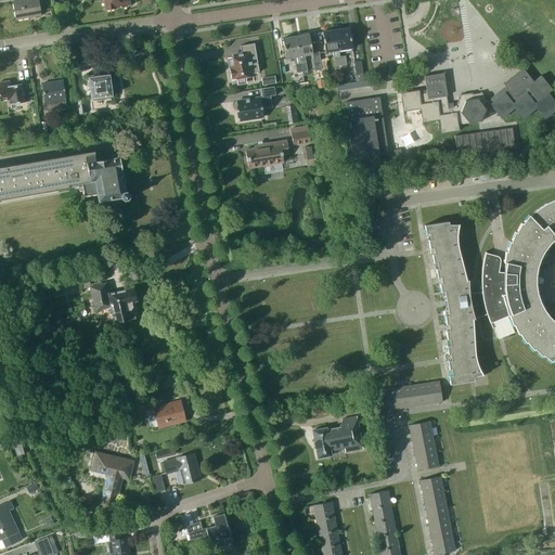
[(15,0),(15,1),(11,2),(15,21),(41,16),(37,0),(15,0)]
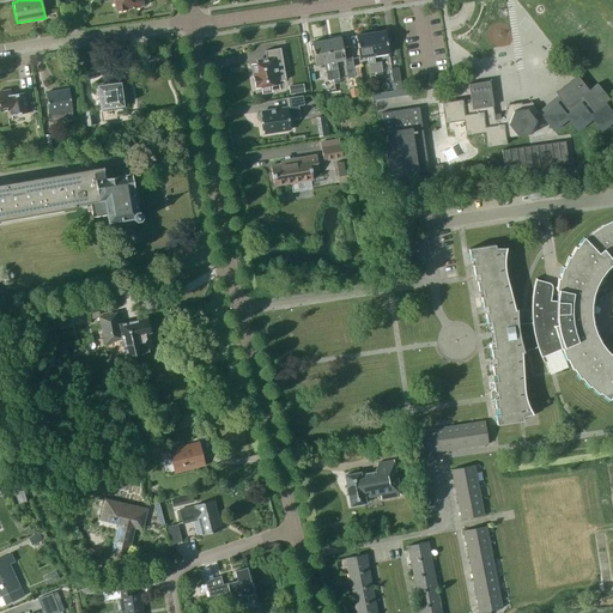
[(109,0),(109,1),(113,0),(115,11),(139,7),(139,6),(145,5),(144,0),(109,0)]
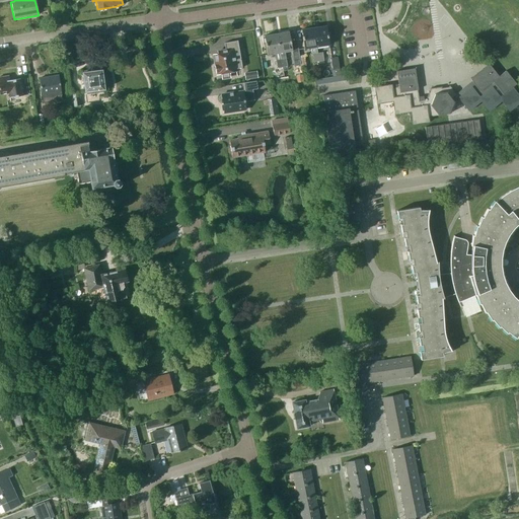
[(313,28),(316,47),(328,45),(325,26),(313,28)]
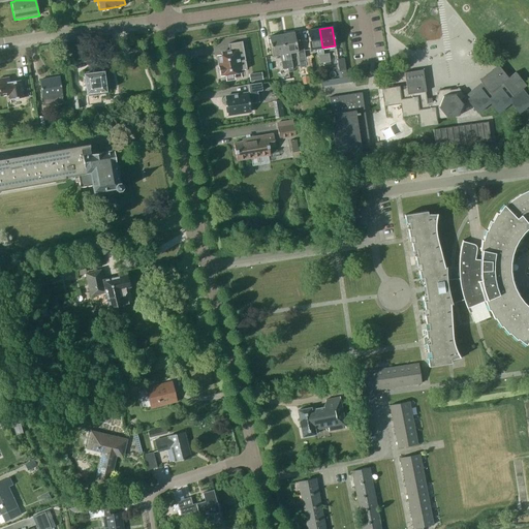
[(322,48),(319,29),(306,30),(309,50),(322,48)]
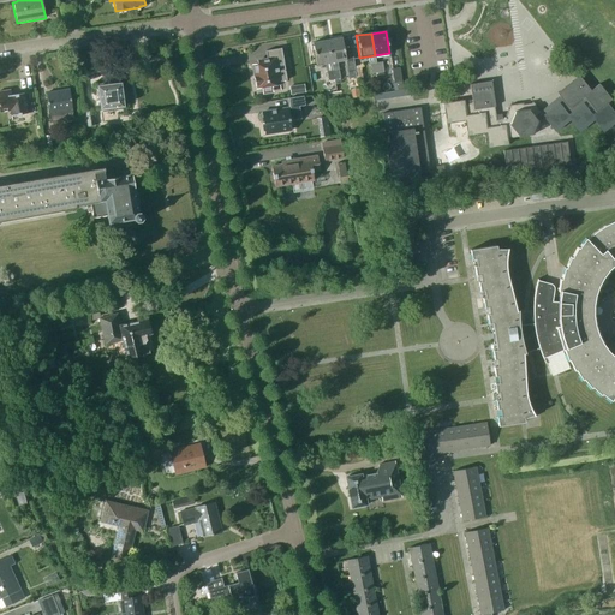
[(342,37),(327,40),(330,63),(332,70),(333,72),(339,71),(338,61),(338,60),(341,60),(346,59),(344,48),(342,43),(342,37)]
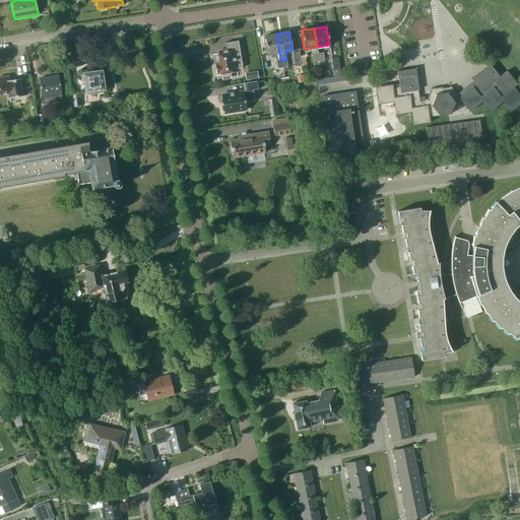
[(274,53),(279,53),(276,34),(264,36),(267,55),(274,53)]
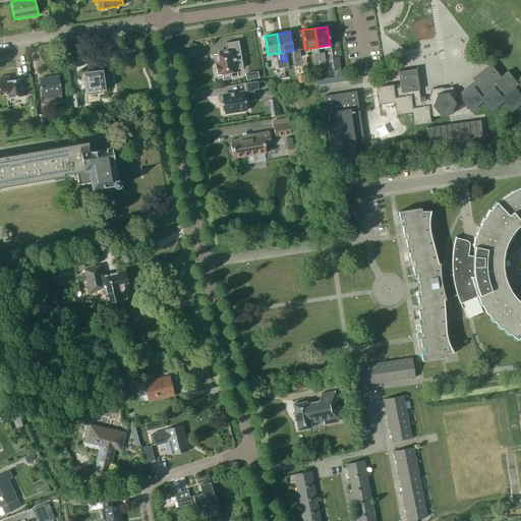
[(242,68),(238,40),(224,43),(225,50),(222,50),(222,53),(214,55),(217,74),(222,73),(223,78),(230,77),(229,72),(236,71),(236,69),(242,68)]
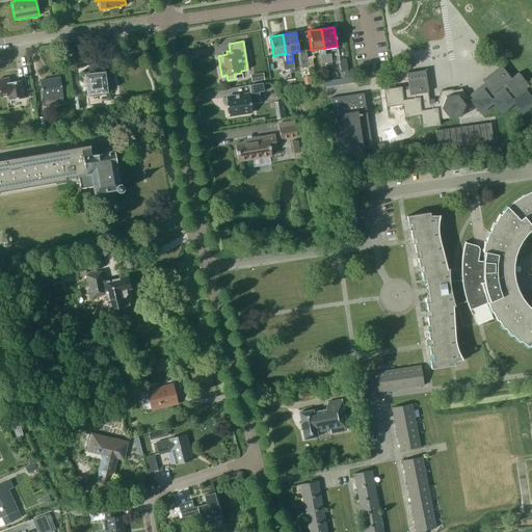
[(347,71),(345,58),(339,59),(341,72),(347,71)]
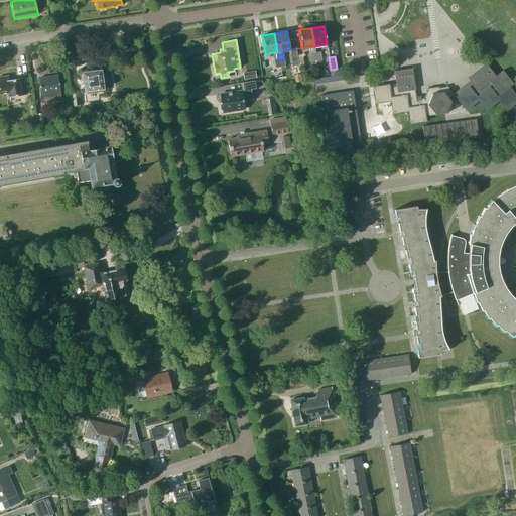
[(495,77),(485,63),(467,78),(470,82),(454,95),(447,87),(427,90),(423,98),(421,99),(420,96),(415,97),(414,90),(415,90),(412,68),(394,71),(396,84),(389,85),(389,84),(372,86),(374,103),(390,101),(392,113),(407,111),(409,123),(425,121),(424,116),(446,113),(452,101),(456,98),(466,110),(478,101),(485,110),(498,101),(506,111),(515,102),(515,97),(508,88),(513,84),(503,71),(495,77)]
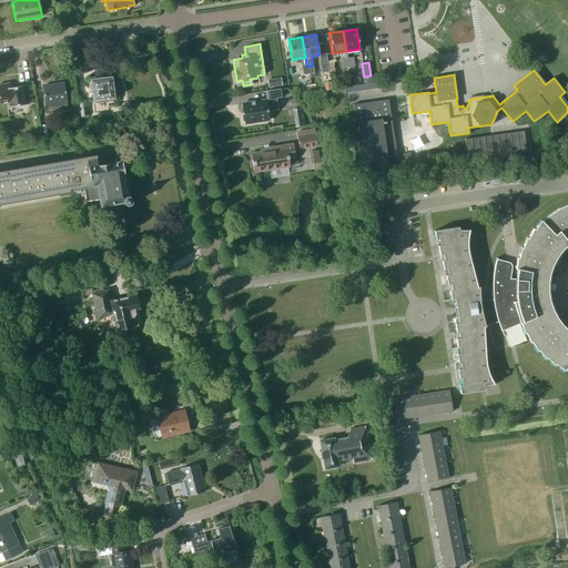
[(113,98),(111,77),(90,79),(92,100),(113,98)]
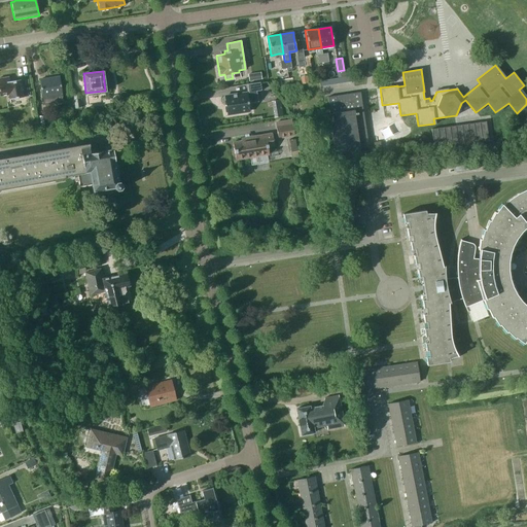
[(261,79),(260,72),(248,74),(249,81),(261,79)]
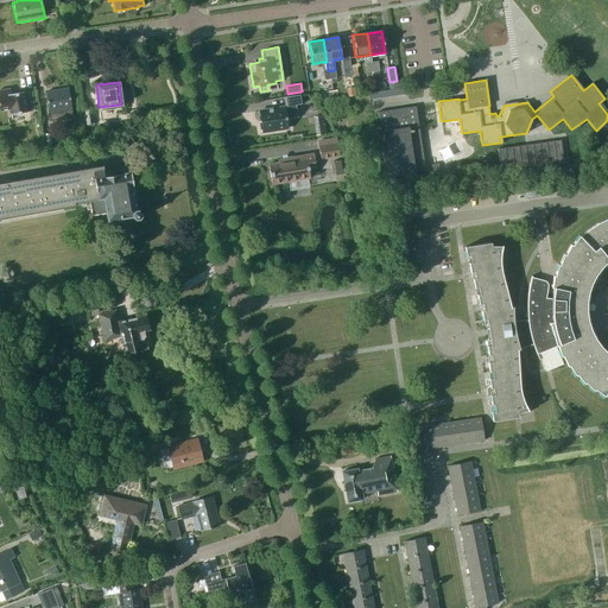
[(68,88),(45,92),(49,112),(50,120),(73,116),(71,108),(68,88)]
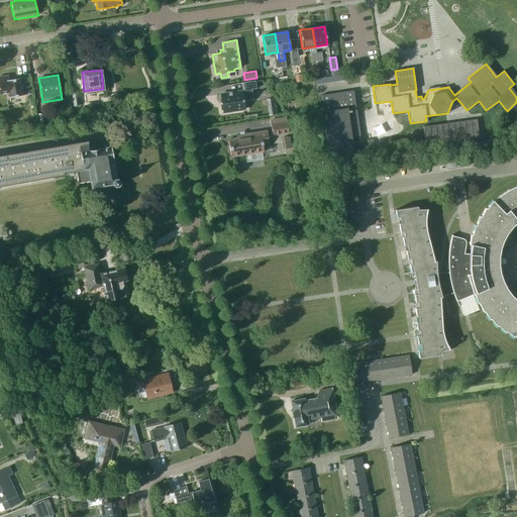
[(9,80),(8,76),(0,77),(0,95),(8,94),(9,97),(29,94),(26,79),(20,79),(20,78),(9,80)]
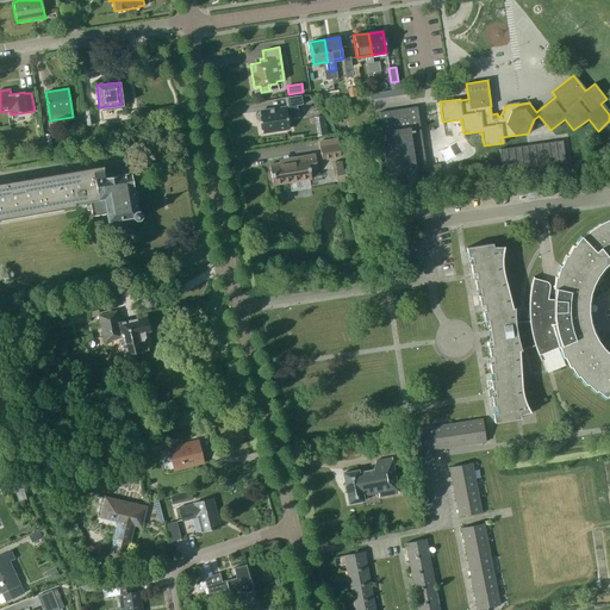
[(303,105),(300,95),(286,98),(287,106),(260,111),(260,112),(259,113),(257,114),(257,117),(257,118),(259,119),(261,120),(263,132),(287,129),(286,119),(298,117),(297,106),(303,105)]
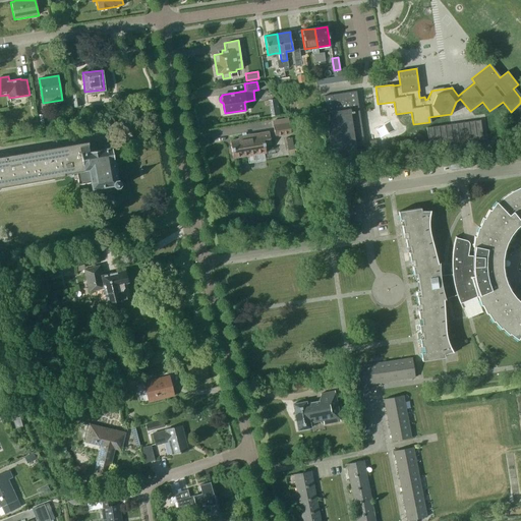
[(364,146),(356,91),(324,96),(326,112),(324,112),(331,156),(356,152),(355,148),(364,146)]
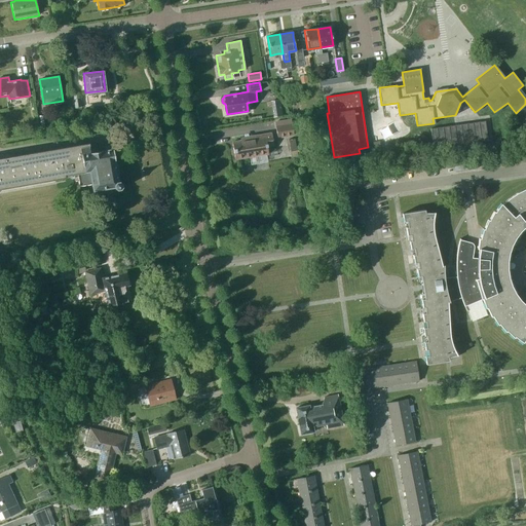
[(82,108),(81,95),(73,95),(74,108),(82,108)]
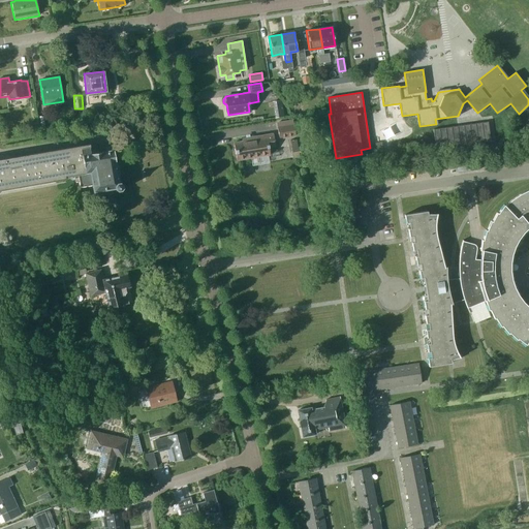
[(48,128),(45,116),(39,117),(41,129),(48,128)]
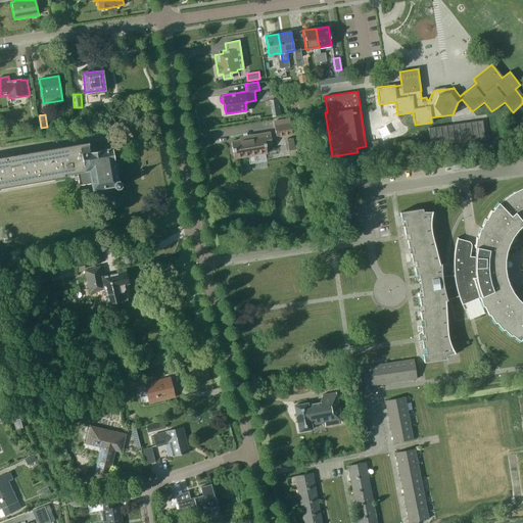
[(291,134),(289,120),(273,122),(276,137),(291,134)]
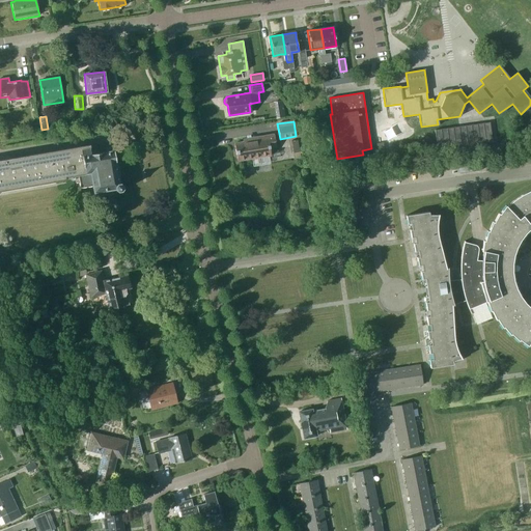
[(38,134),(37,122),(26,124),(28,135),(38,134)]
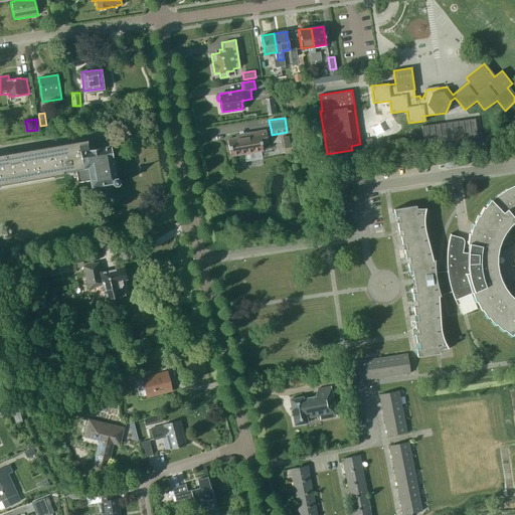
[(477,139),(474,120),(421,128),(424,147),(477,139)]
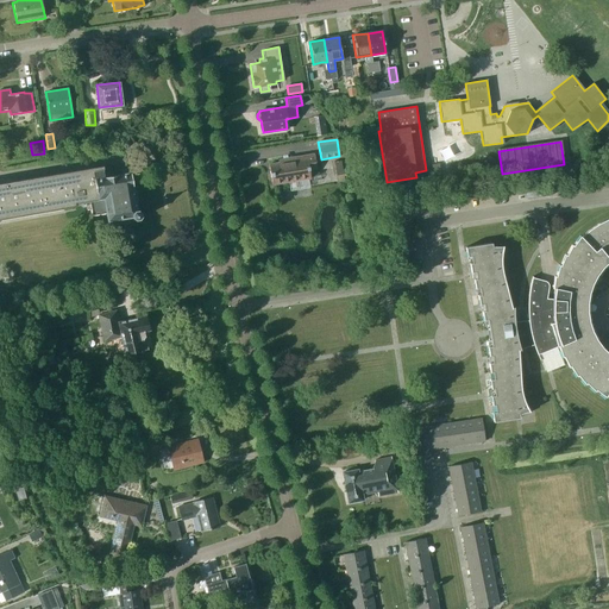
[(316,168),(314,155),(277,159),(278,163),(268,164),(271,184),(309,179),(308,169),(316,168)]
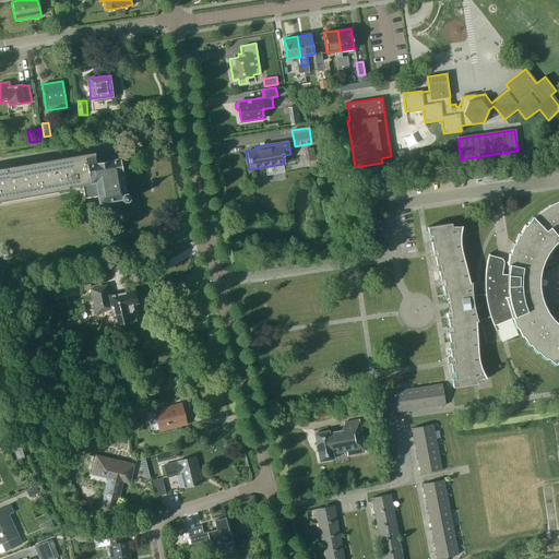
[(316,166),(312,145),(306,146),(308,157),(310,167),(316,166)]
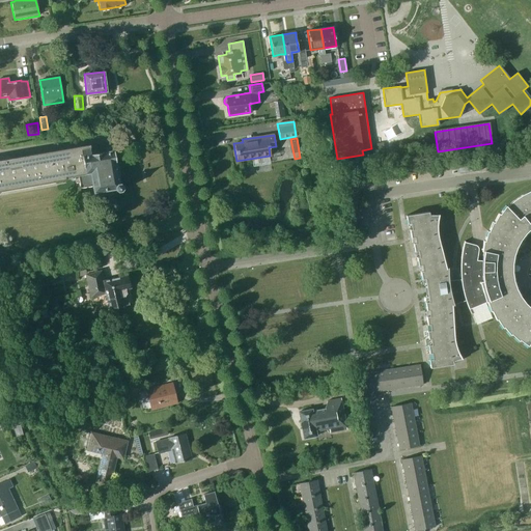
[(91,154),(89,144),(0,160),(0,191),(65,179),(65,176),(77,174),(80,188),(92,186),(93,192),(101,191),(102,196),(112,194),(111,190),(115,189),(115,190),(118,191),(120,191),(122,188),(122,186),(119,183),(118,183),(117,175),(119,175),(118,166),(115,166),(115,163),(114,150),(110,151),(109,147),(106,148),(106,151),(104,152),(103,151),(91,154)]
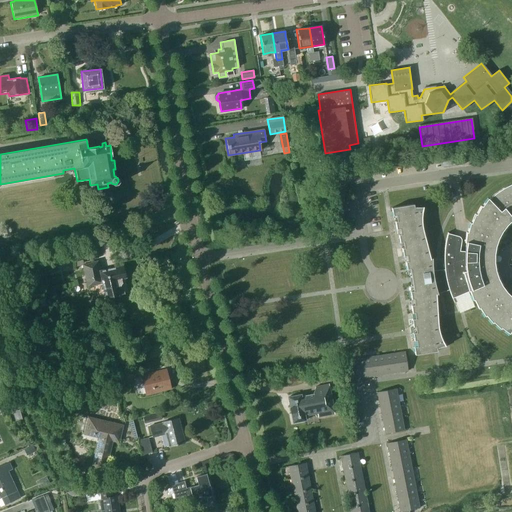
[(338,168),(336,159),(329,160),(331,169),(338,168)]
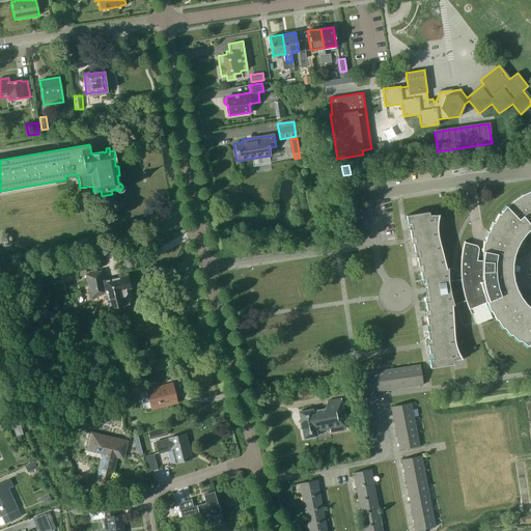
[(459,268),(460,279),(460,282),(460,284),(462,287),(462,290),(463,292),(464,296),(464,298),(465,301),(466,304),(471,314),(471,313),(469,309),(486,302),(490,311),(491,311),(496,319),(497,319),(502,328),(503,327),(510,335),(511,334),(519,340),(520,340),(527,345),(528,344),(530,338),(530,308),(528,306),(523,299),(522,299),(518,290),(513,282),(512,273),(512,263),(513,254),(518,246),(522,238),(528,230),(530,227),(530,190),(522,195),(513,200),(506,206),(505,205),(499,214),(498,214),(493,222),(492,222),(487,231),(486,231),(484,241),(482,241),(481,252),(482,252),(482,255),(482,256),(481,260),(476,260),(478,250),(478,249),(477,248),(477,247),(476,246),(475,245),(464,242),(464,241),(463,243),(460,255),(459,268)]
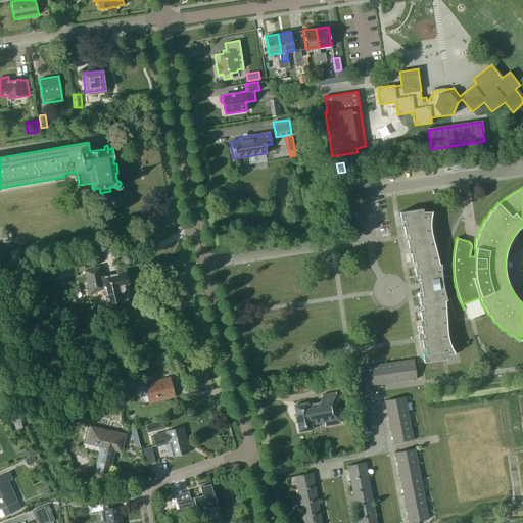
[(441,277),(440,268),(440,264),(438,264),(431,236),(430,231),(430,227),(430,222),(430,218),(431,211),(430,212),(422,211),(422,208),(399,212),(400,221),(402,221),(405,234),(406,234),(408,248),(409,247),(412,262),(413,262),(415,275),(416,275),(420,297),(419,297),(421,312),(419,312),(422,325),(420,326),(422,339),(421,339),(423,353),(422,353),(423,362),(446,359),(445,355),(454,352),(454,353),(455,352),(452,347),(449,343),(448,338),(447,334),(446,329),(444,301),(446,300),(446,299),(458,296),(457,293),(457,291),(456,288),(455,286),(455,283),(454,280),(454,278),(454,275),(441,277)]
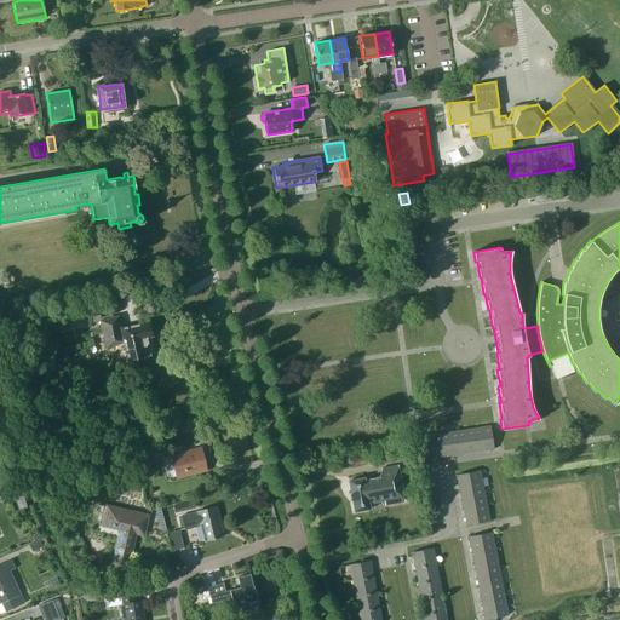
[(76,320),(74,311),(65,314),(68,322),(76,320)]
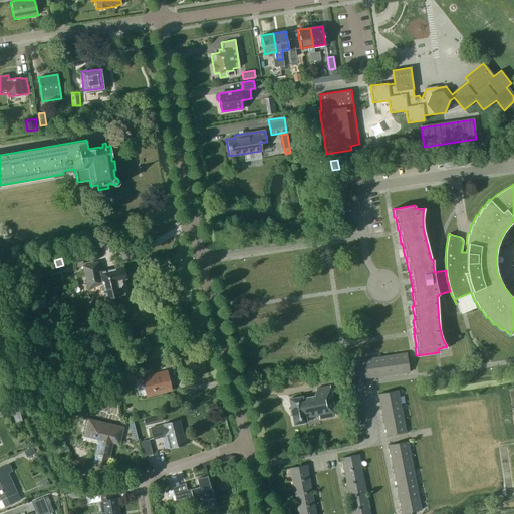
[(99,271),(97,262),(82,266),(87,287),(101,284),(105,299),(124,295),(123,290),(121,289),(120,286),(122,284),(121,280),(126,278),(123,266),(99,271)]
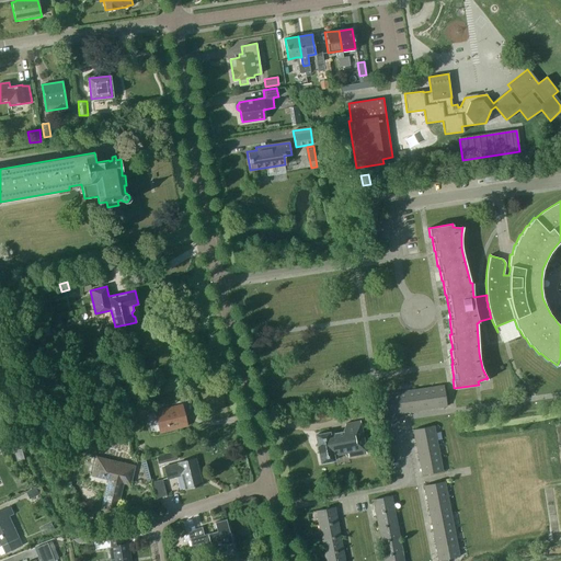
[(428,388),(431,409),(446,407),(443,386),(428,388)]
